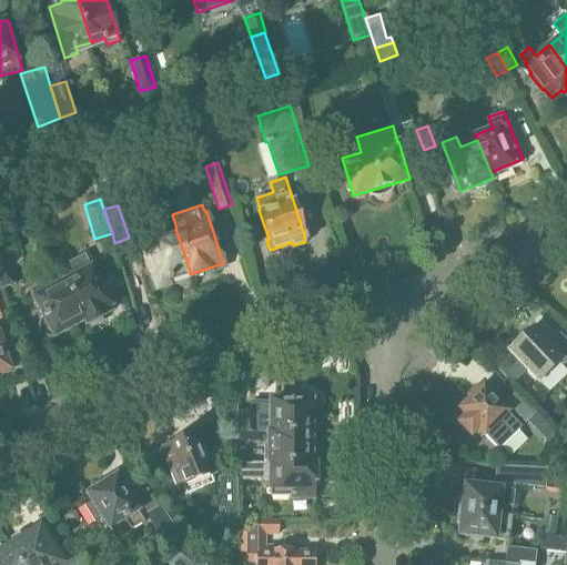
[(170,278),(190,271),(175,229),(163,232),(161,225),(141,232),(159,286),(171,282),(170,278)]
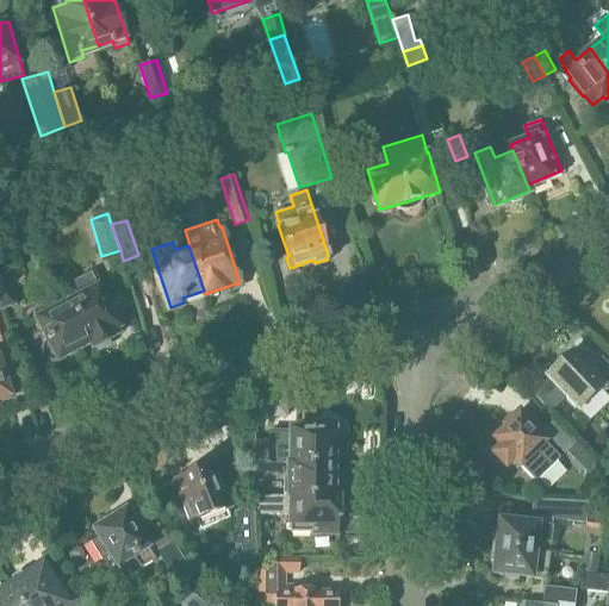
[(0,305),(0,306),(1,308),(17,304),(5,267),(0,268),(0,305)]
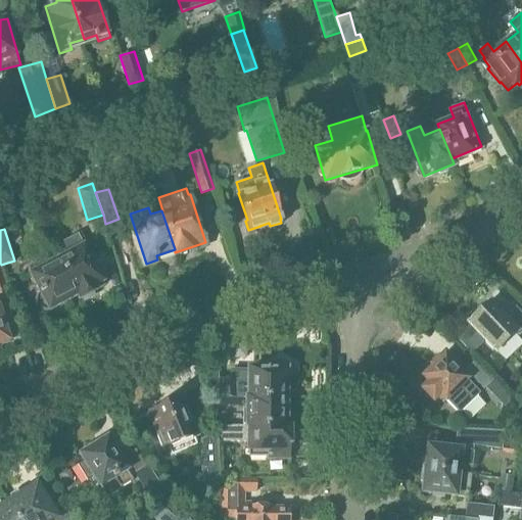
[(59,260),(78,293),(80,298),(84,296),(85,298),(94,294),(93,291),(96,289),(95,287),(103,283),(90,256),(93,255),(87,244),(85,245),(78,233),(53,246),(60,258),(59,260)]
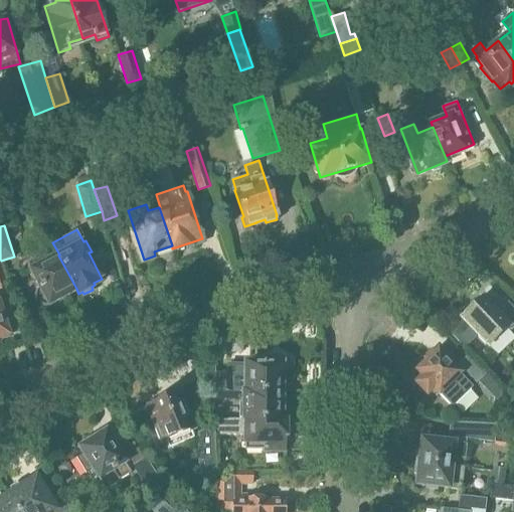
[(29,264),(42,287),(41,288),(40,289),(38,291),(37,293),(37,294),(37,295),(37,297),(38,299),(39,301),(41,302),(43,303),(45,303),(47,303),(48,303),(50,302),(76,289),(58,256),(59,254),(52,242),(41,248),(45,256),(29,264)]
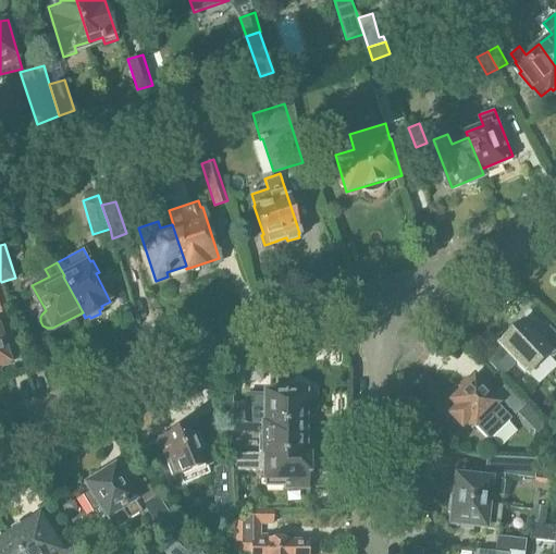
[(0,312),(10,310),(1,282),(0,280),(0,312)]
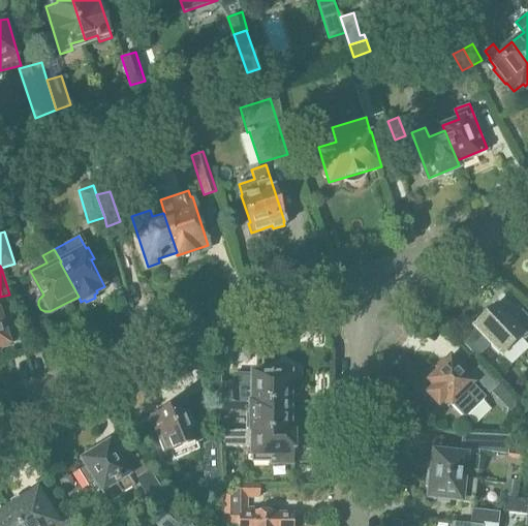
[(527,315),(521,309),(509,319),(495,305),(487,312),(484,308),(473,319),(476,322),(474,325),(477,328),(492,342),(501,352),(520,335),(525,339),(527,336),(527,315)]
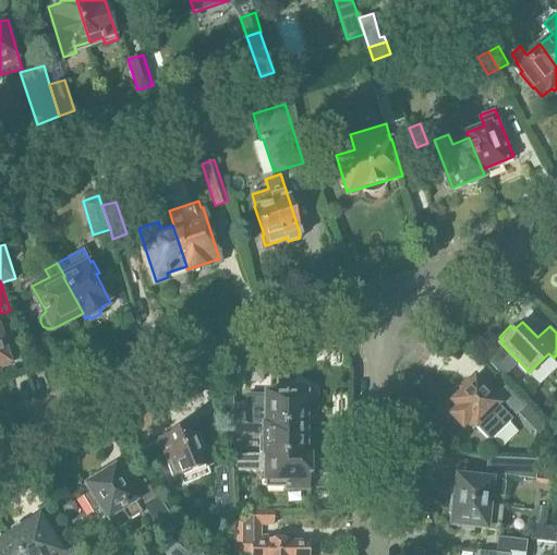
[(0,364),(11,361),(0,324),(0,364)]
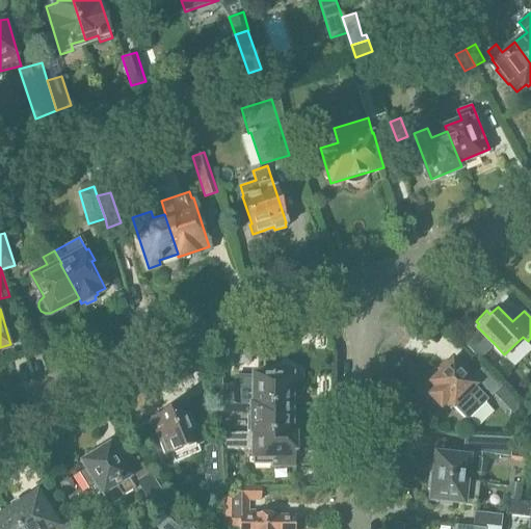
[(480,329),(466,344),(480,359),(495,344),(480,329)]
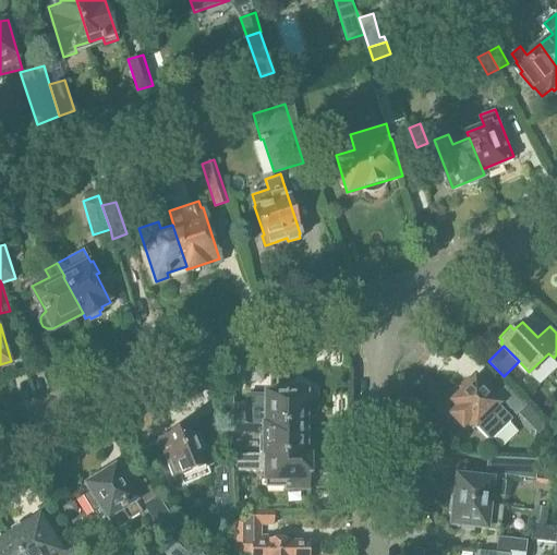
[(513,417),(509,411),(475,378),(473,381),(468,378),(461,385),(464,389),(453,400),(460,407),(456,411),(456,417),(461,422),(467,422),(471,418),(492,438),(513,417)]
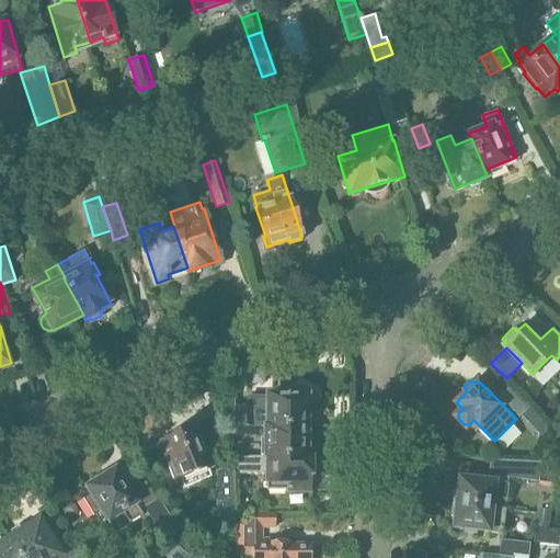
[(532,403),(512,383),(501,395),(521,414),(532,403)]
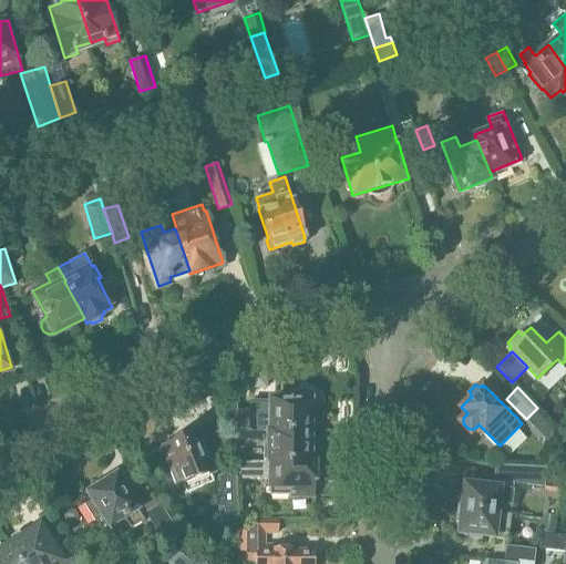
[(253,434),(251,427),(271,427),(271,430),(269,430),(316,431),(316,416),(318,416),(318,398),(309,398),(307,392),(292,392),(289,398),(271,398),(271,411),(251,412),(251,411),(238,412),(239,436),(253,434)]
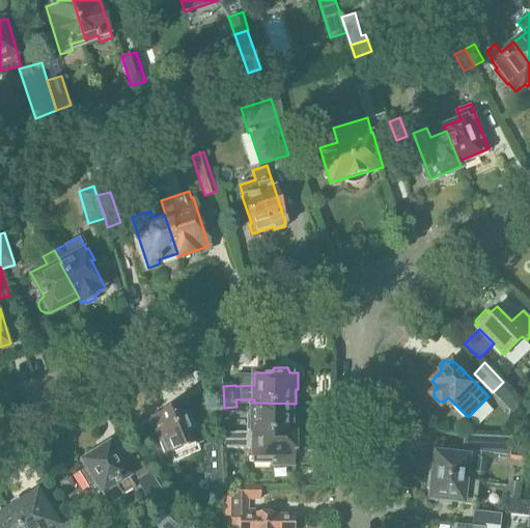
[(190,454),(202,449),(184,403),(155,415),(170,454),(171,453),(174,461),(190,454)]
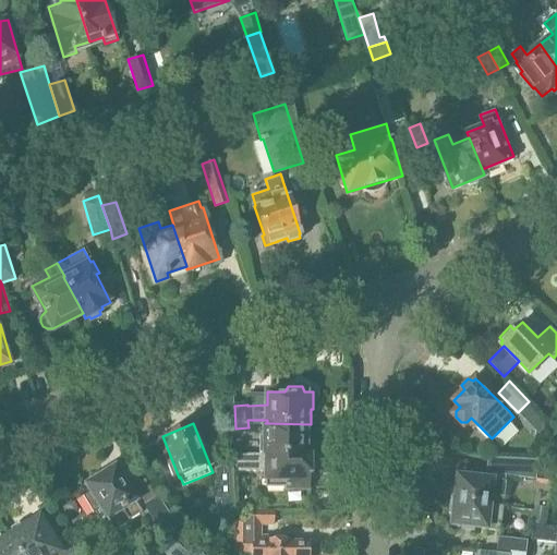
[(311,424),(265,423),(265,453),(311,453),(311,424)]
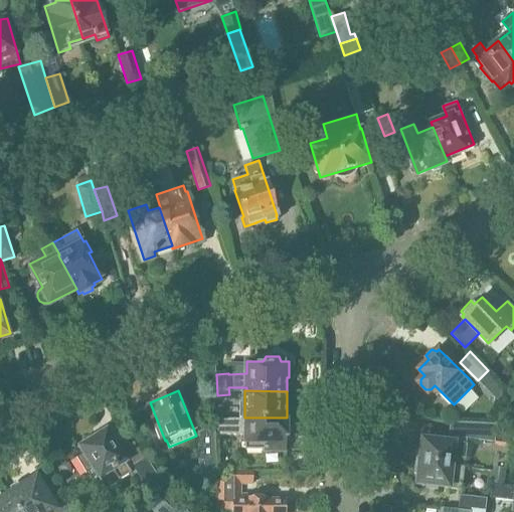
[(287,417),(244,417),(216,417),(216,433),(246,433),(246,449),(287,449),(287,417)]
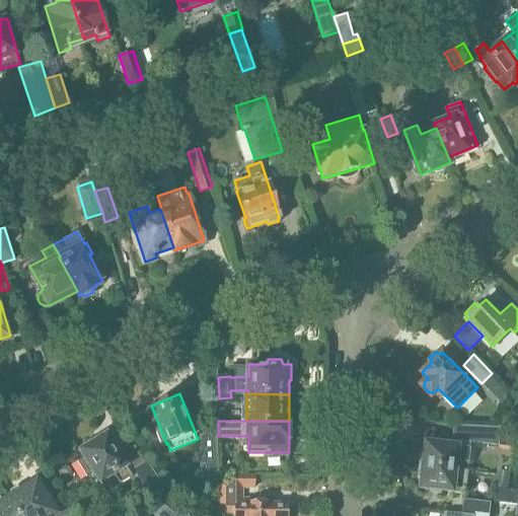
[(501,431),(453,425),(452,438),(499,444),(501,431)]
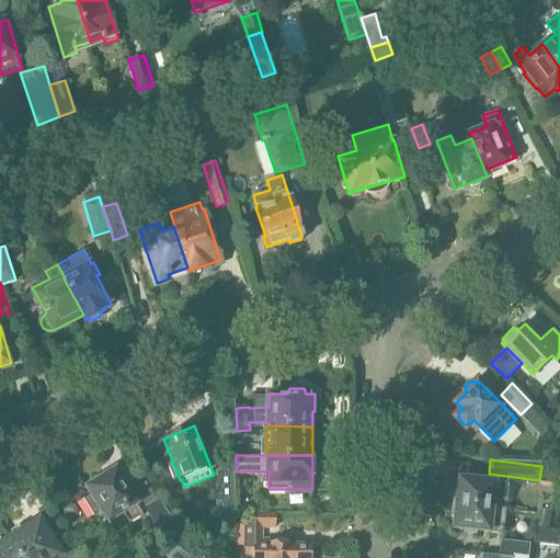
[(235,481),(233,466),(232,464),(232,463),(215,471),(216,502),(224,524),(236,517),(236,511),(235,481)]
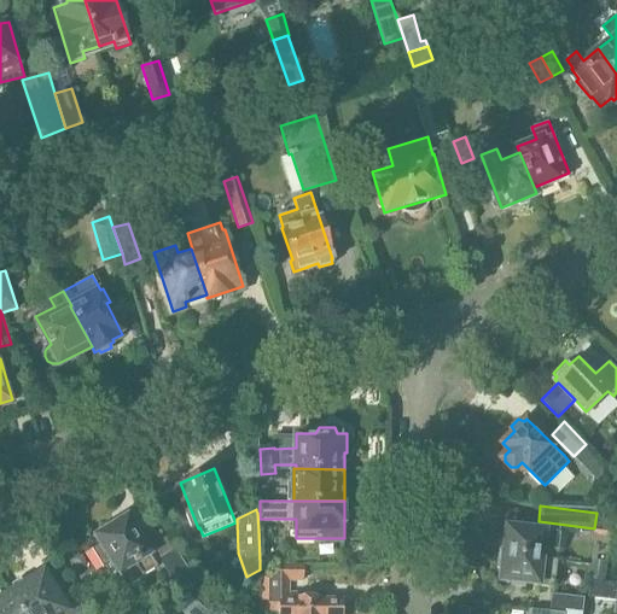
[(155,561),(156,560),(128,515),(97,533),(100,541),(93,545),(104,565),(112,560),(128,584),(157,566),(155,561)]
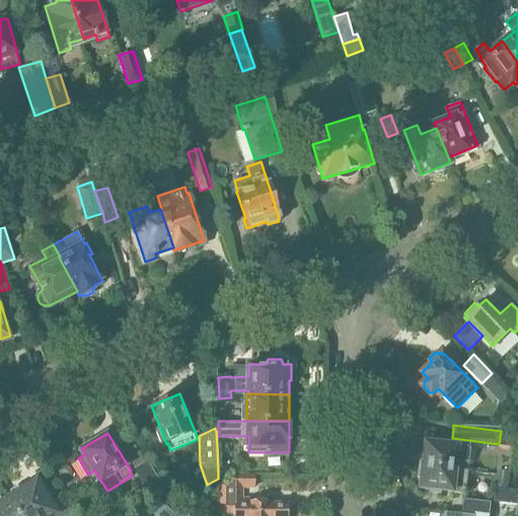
[(423,463),(456,466),(457,457),(469,459),(470,445),(426,440),(423,463)]
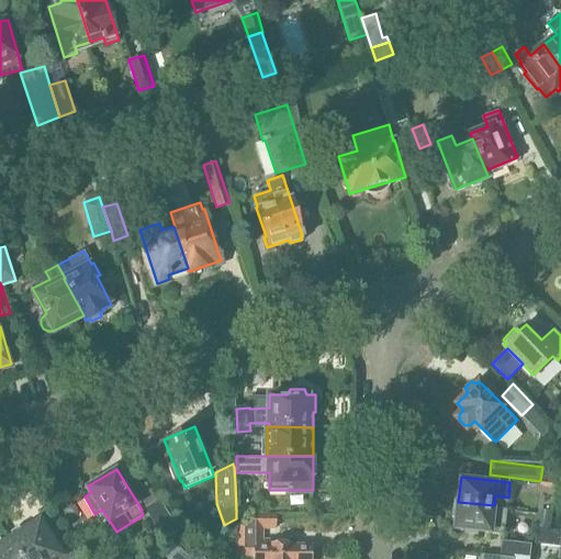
[(172,518),(159,498),(144,506),(157,527),(172,518)]
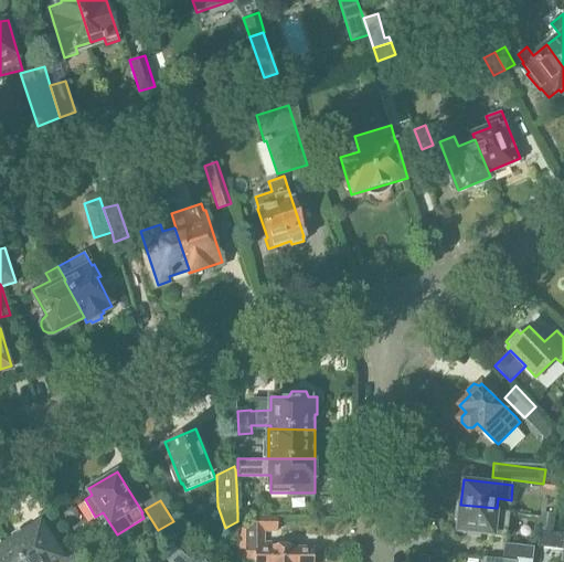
[(497,508),(460,505),(458,529),(508,534),(510,509),(497,508)]
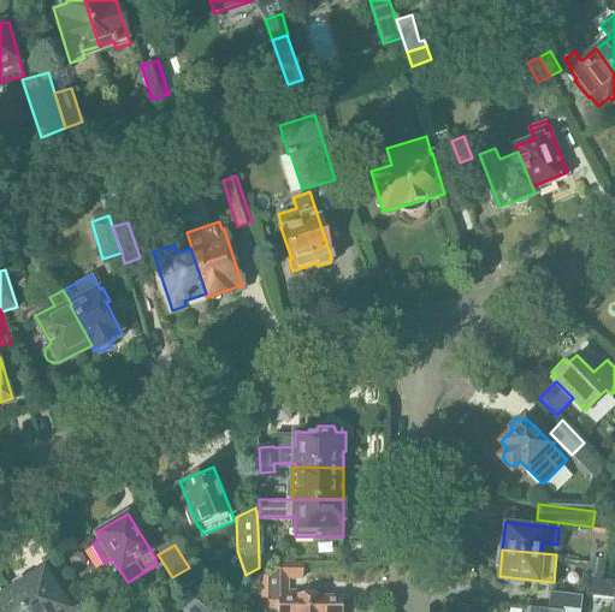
[(261,608),(279,608),(279,611),(341,611),(342,596),(323,596),(323,594),(297,594),(297,589),(289,589),(289,575),(278,575),(278,562),(272,562),(261,571),(261,608)]
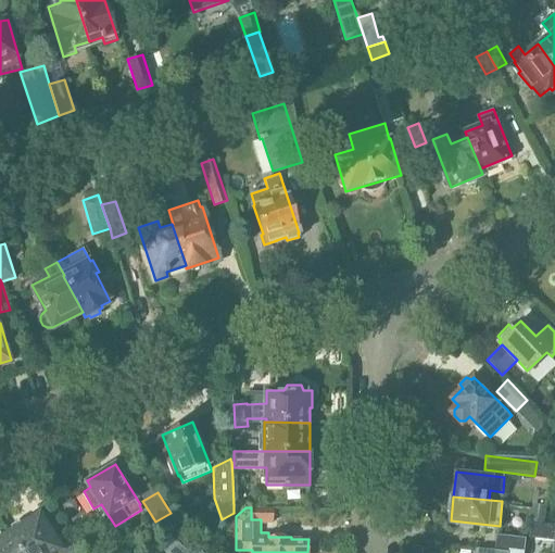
[(274,519),(274,507),(251,507),(251,519),(261,519),(274,519)]
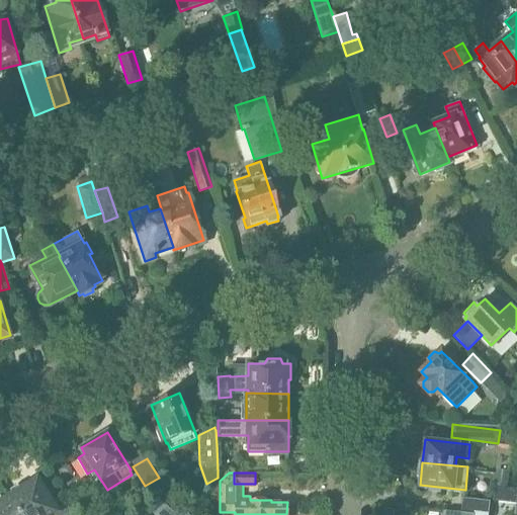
[(11,496),(9,498),(19,514),(57,514),(36,481),(24,488),(17,485),(11,489),(11,496)]
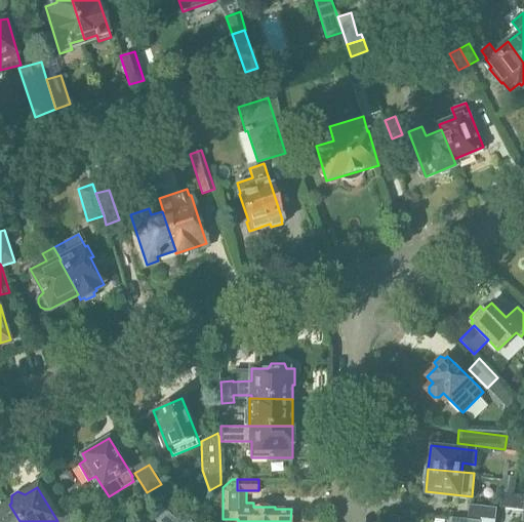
[(175,520),(186,512),(171,496),(162,505),(175,520)]
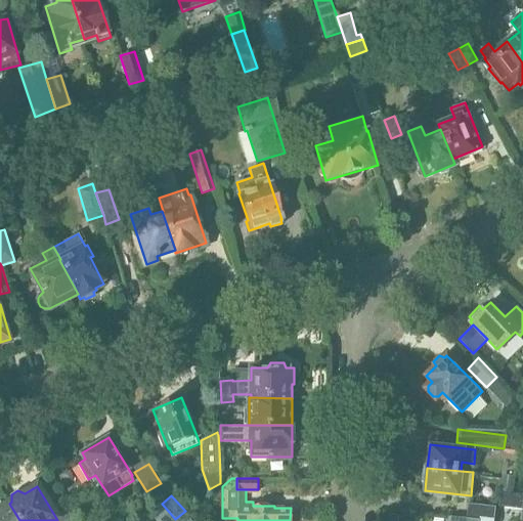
[(19,520),(9,504),(6,505),(0,501),(0,520),(19,520)]
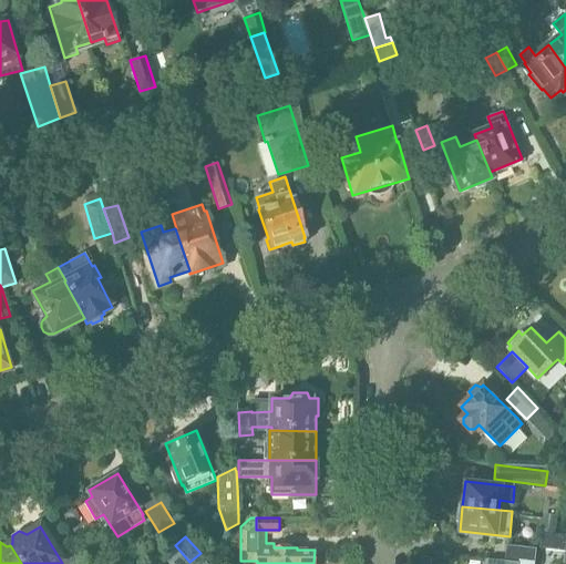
[(507,545),(505,559),(518,561),(534,562),(535,549),(507,545)]
